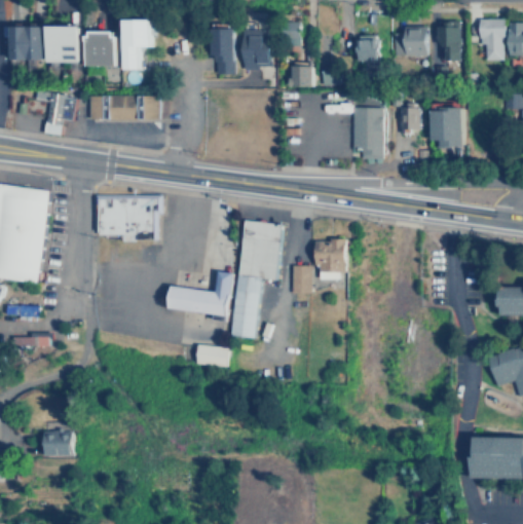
[(507,20),(482,20),(482,45),(488,45),(488,61),(508,61),(507,20)]
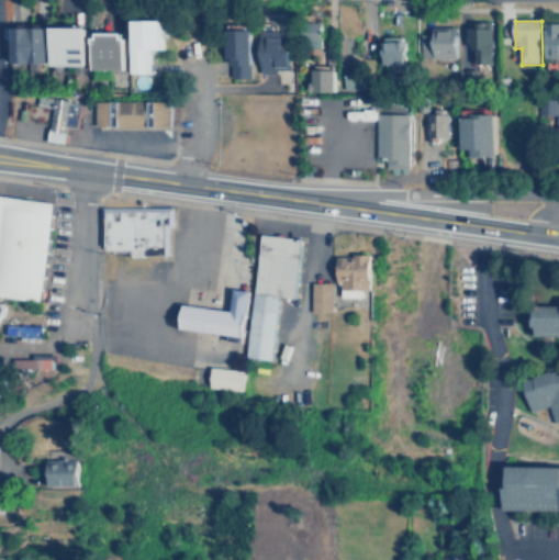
[(135,22),(136,76),(153,76),(153,52),(165,52),(165,22),(135,22)]
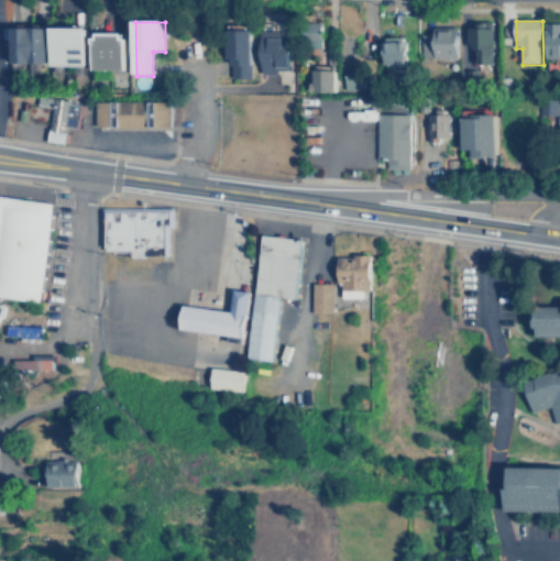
[(326,50),(326,24),(310,23),(309,50),(326,50)]
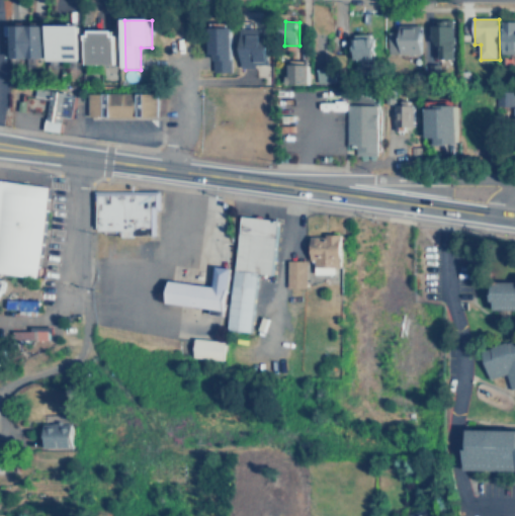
[(457,60),(456,21),(440,22),(440,27),(432,27),(433,60),(457,60)]
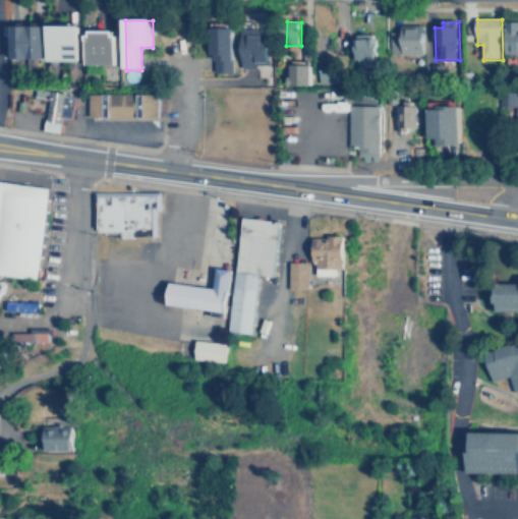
[(517,23),(506,23),(506,55),(517,55),(517,23)]
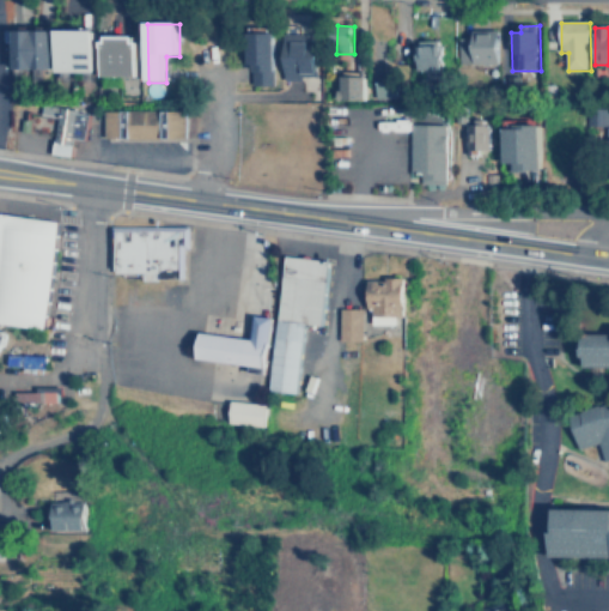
[(53,31),(14,32),(16,71),(54,71),(53,31)]
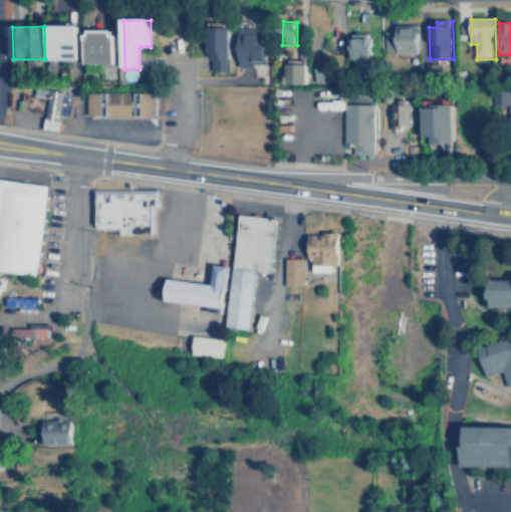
[(420,26),(398,26),(398,32),(387,32),(387,55),(421,55),(420,26)]
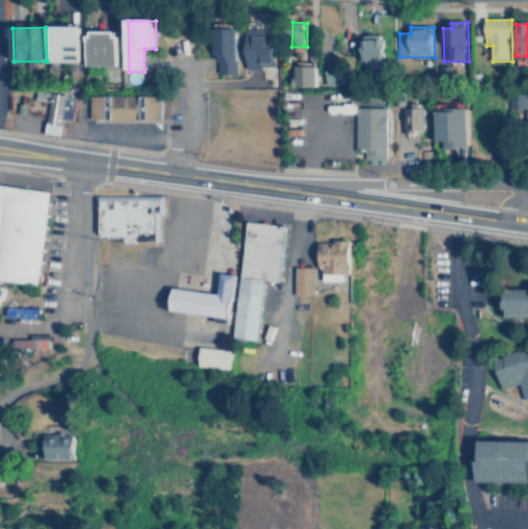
[(84,64),(85,28),(51,28),(51,64),(84,64)]
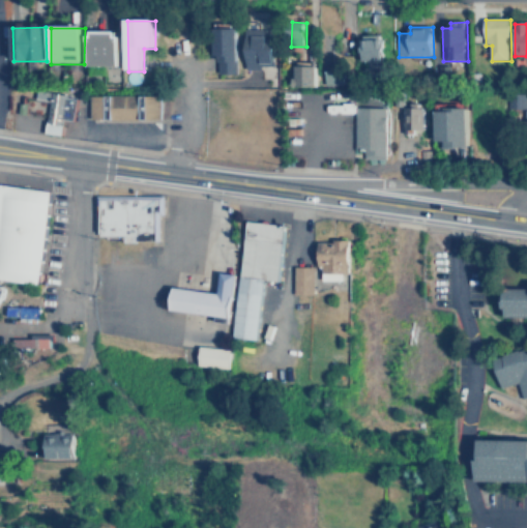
[(221,76),(239,76),(240,30),(216,30),(215,58),(222,58),(221,76)]
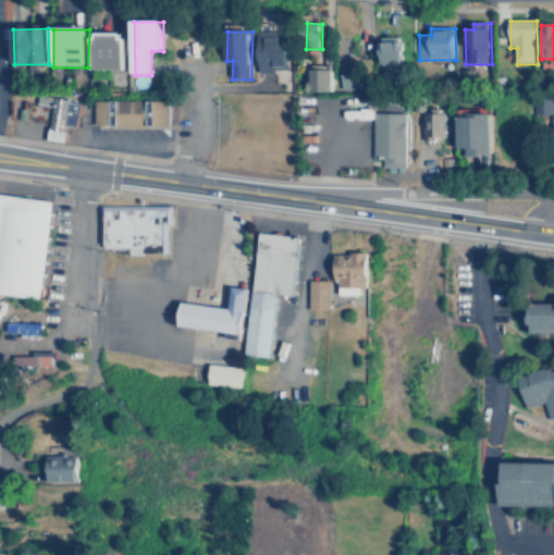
[(290,33),(261,33),(261,73),(290,73),(290,33)]
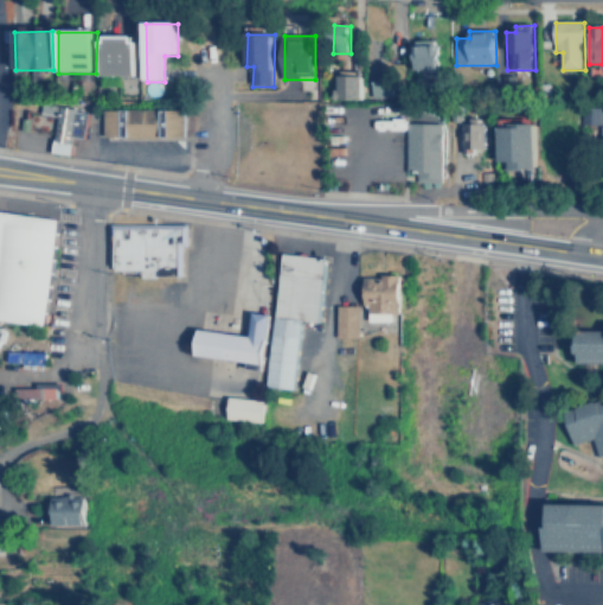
[(138,78),(138,38),(104,38),(103,78),(138,78)]
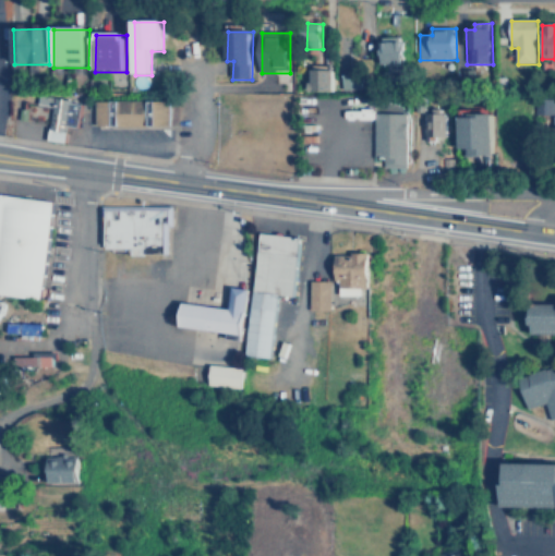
[(407,72),(406,38),(383,39),(384,73),(407,72)]
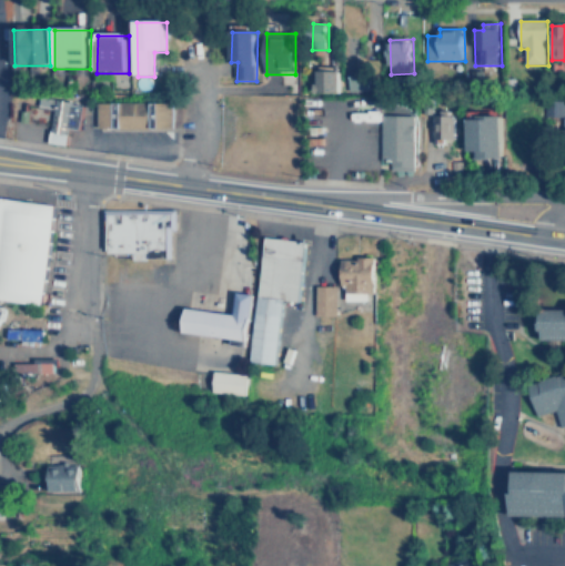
[(341,72),(316,72),(316,95),(341,95),(341,72)]
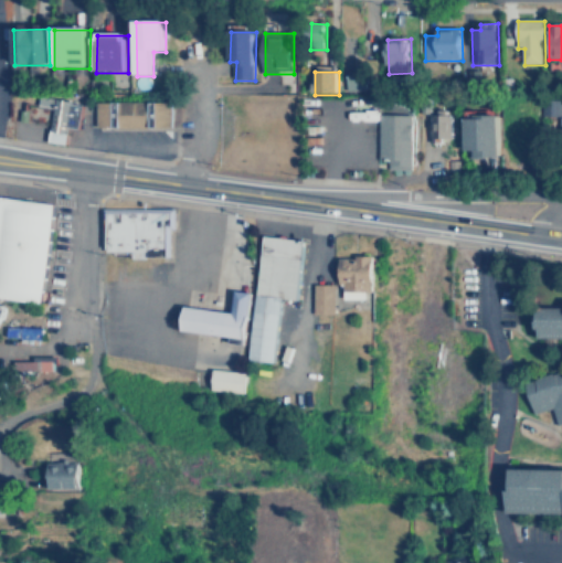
[(46,142),(65,146),(67,129),(76,130),(81,105),(53,101),(51,112),(49,127),(46,142)]
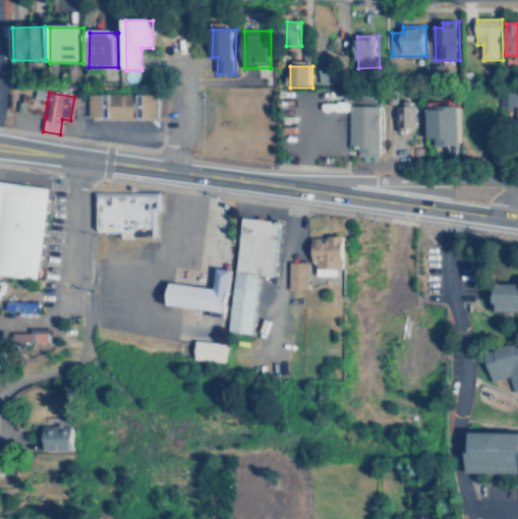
[(88,94),(157,95),(157,118),(87,117),(88,94)]
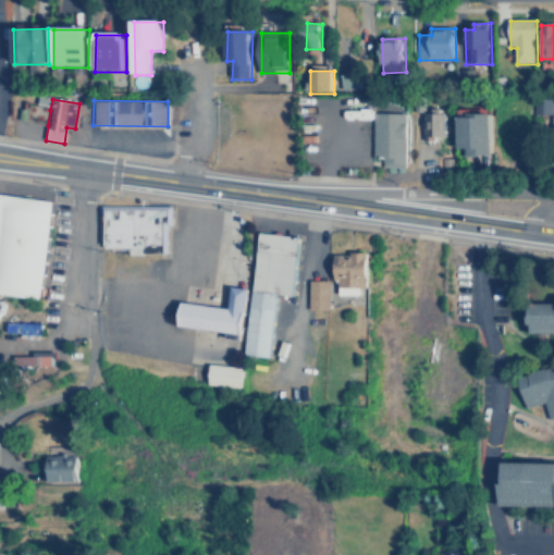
[(16,109),(15,120),(24,121),(25,110),(22,110),(16,109)]
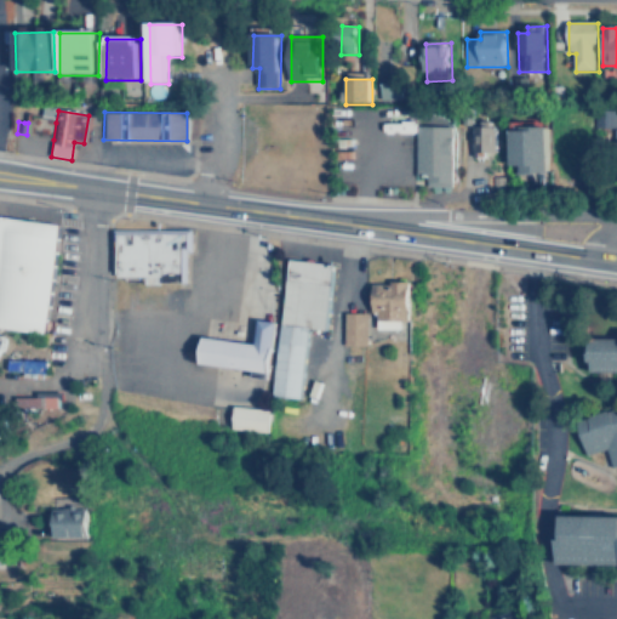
[(452,187),(452,126),(415,126),(415,187),(452,187)]
